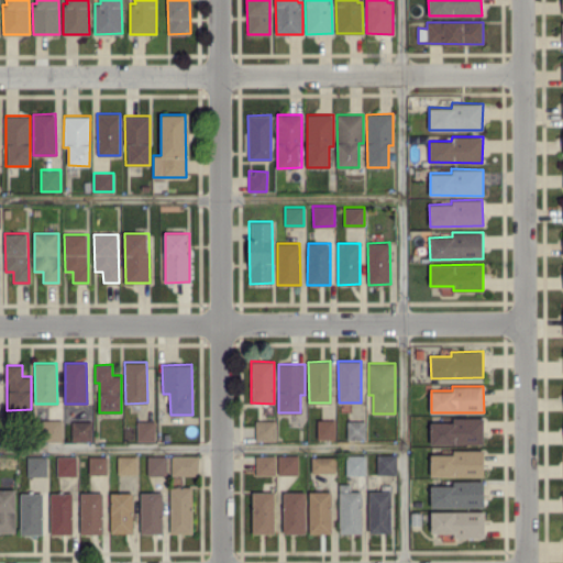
[(484,417),(452,417),(452,422),(430,422),(430,443),(483,444),(484,417)]
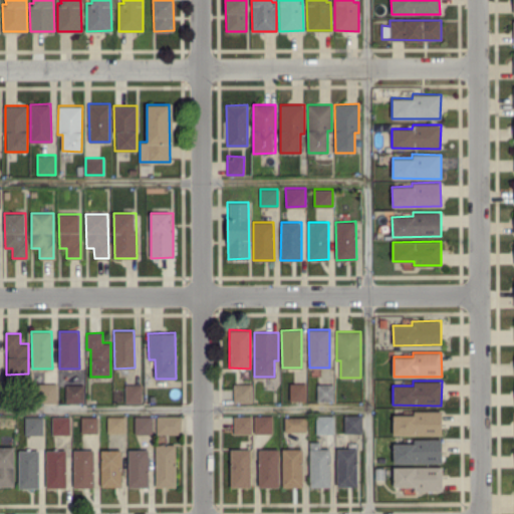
[(57,402),(56,382),(37,383),(38,403),(57,402)]
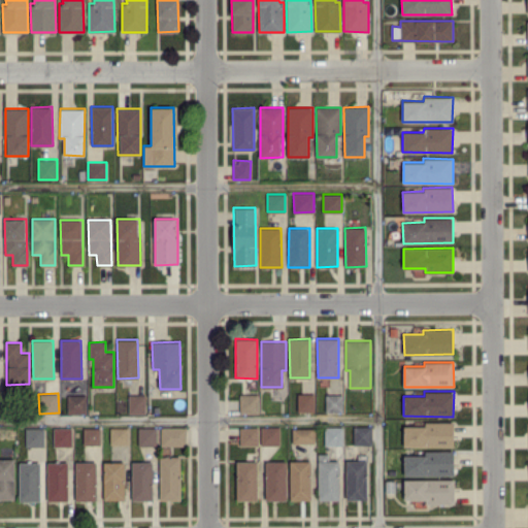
[(298,411),(314,410),(314,393),(298,394),(298,411)]
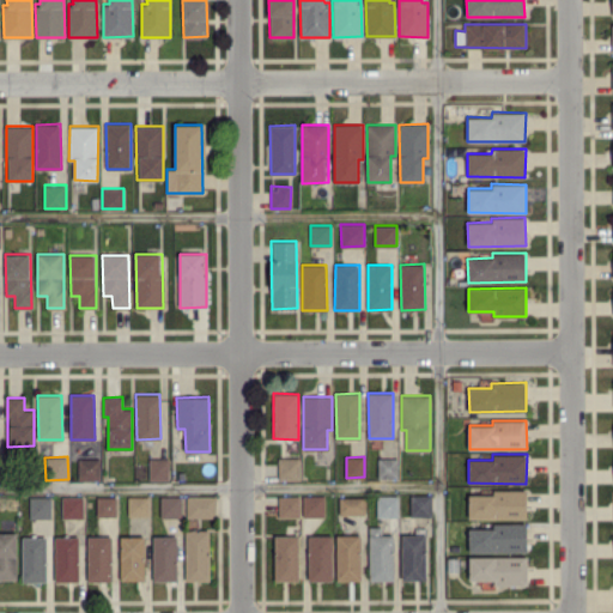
[(99,480),(99,457),(78,459),(78,480),(99,480)]
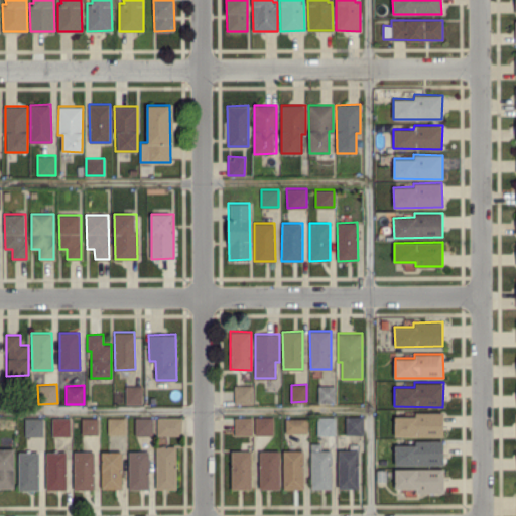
[(125,403),(142,403),(142,385),(125,385),(125,403)]
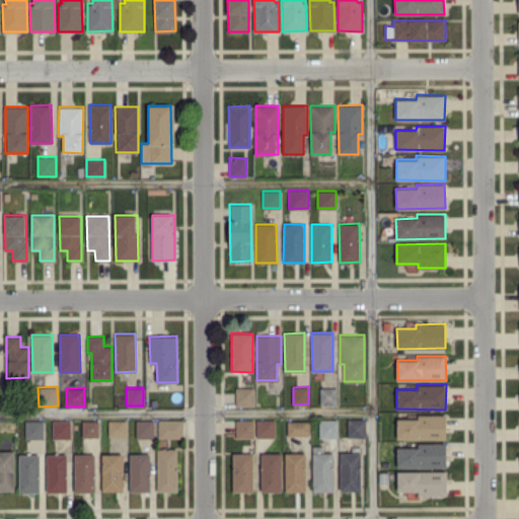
[(254,387),(235,387),(235,405),(254,405),(254,387)]
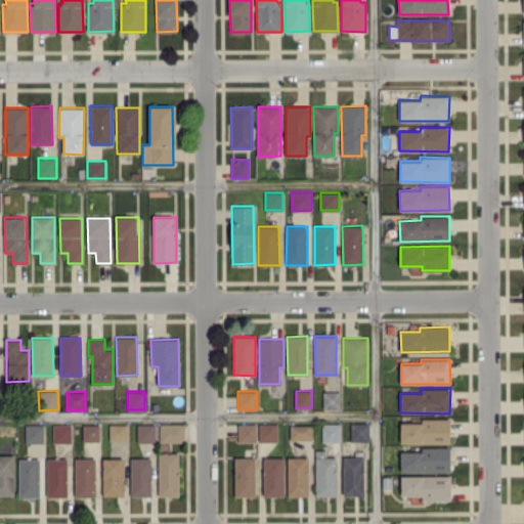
[(323,408),(340,408),(340,391),(322,391),(323,408)]
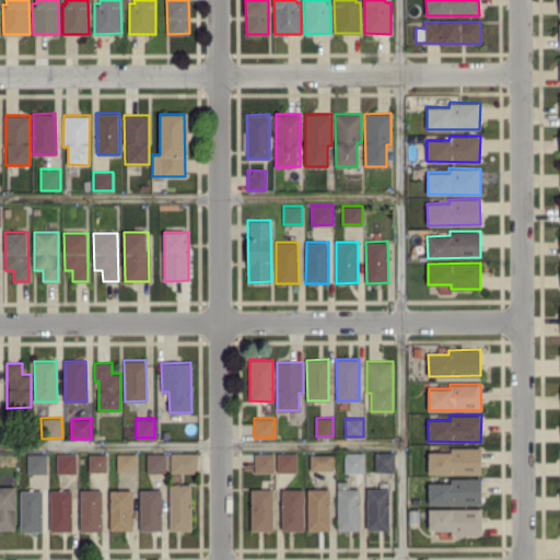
[(428,473),(481,474),(481,447),(450,446),(450,452),(429,451),(428,473)]
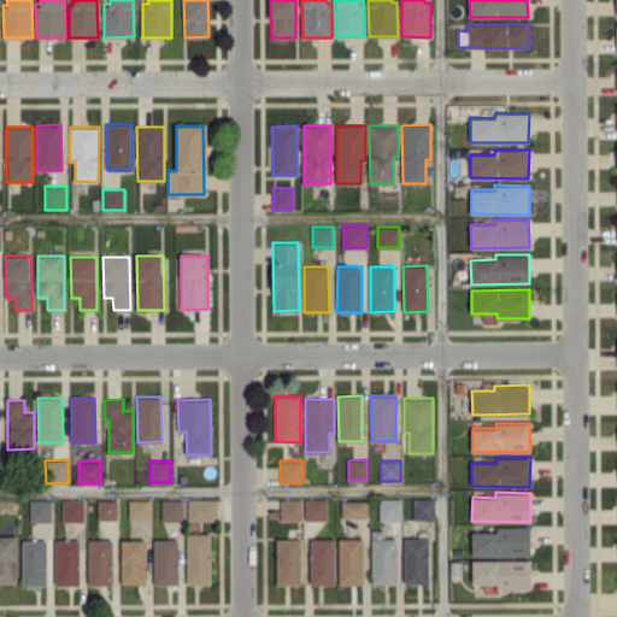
[(413,519),(435,519),(435,497),(413,498),(413,519)]
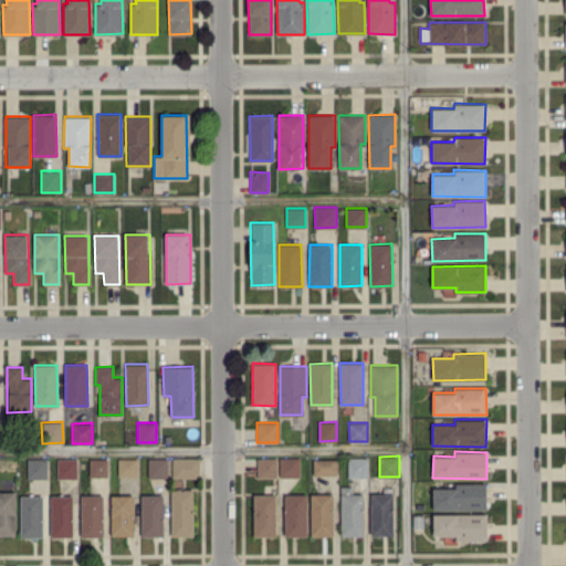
[(300,477),(300,457),(279,457),(280,477),(300,477)]
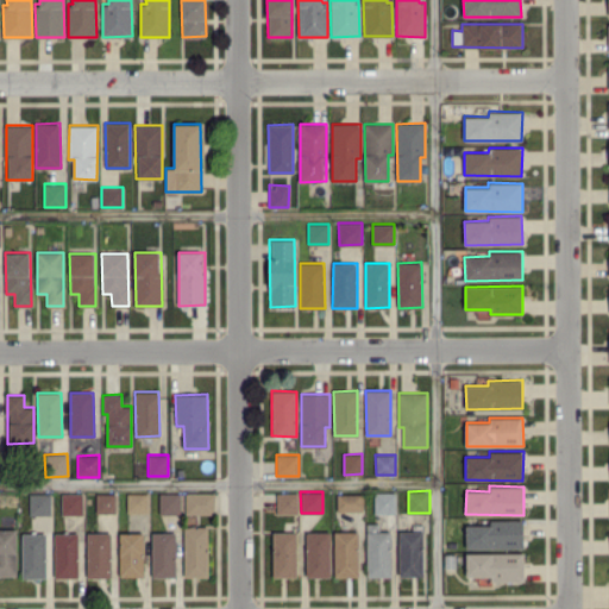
[(374,493),(375,513),(396,513),(395,491),(374,493)]
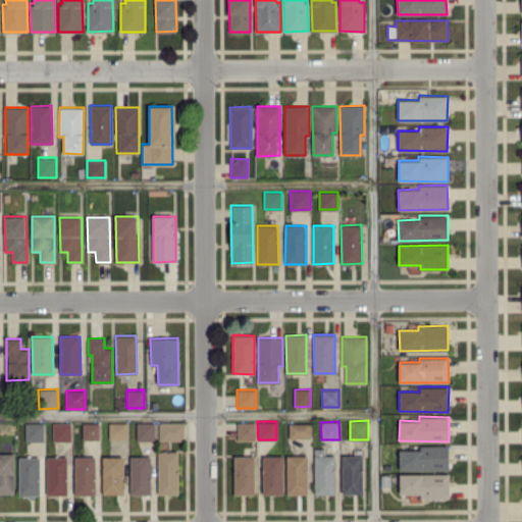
[(44,440),(44,422),(24,423),(25,440),(44,440)]
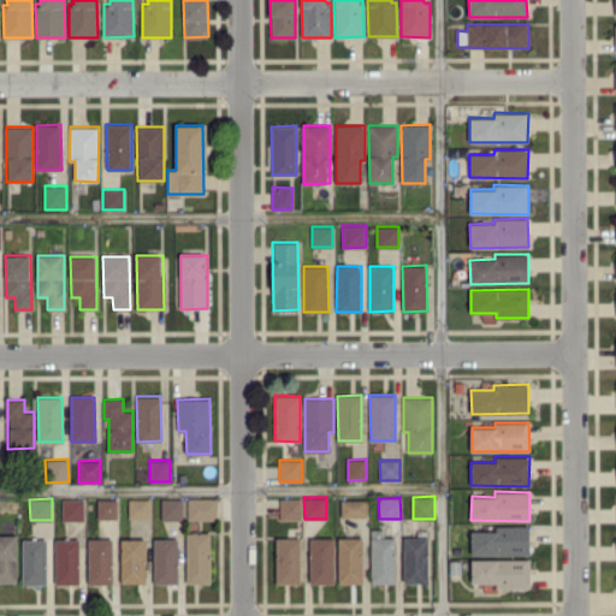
[(117,498),(96,499),(98,519),(117,517),(117,498)]
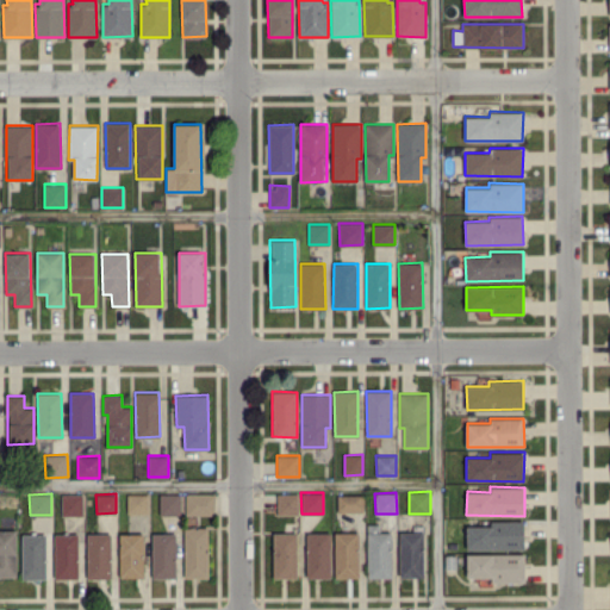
[(149,493),(128,493),(128,512),(149,512),(149,493)]
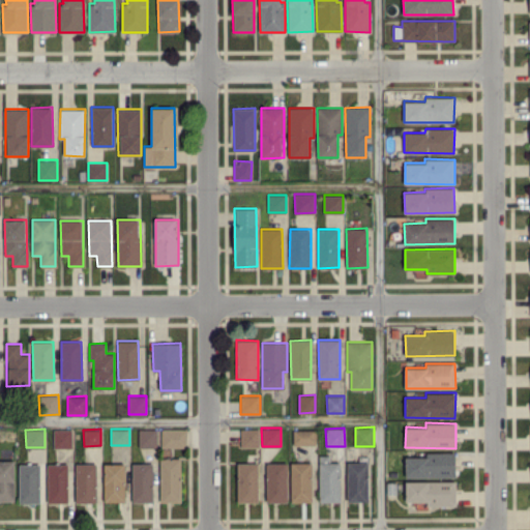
[(156,429),(139,429),(139,447),(156,446),(156,429)]
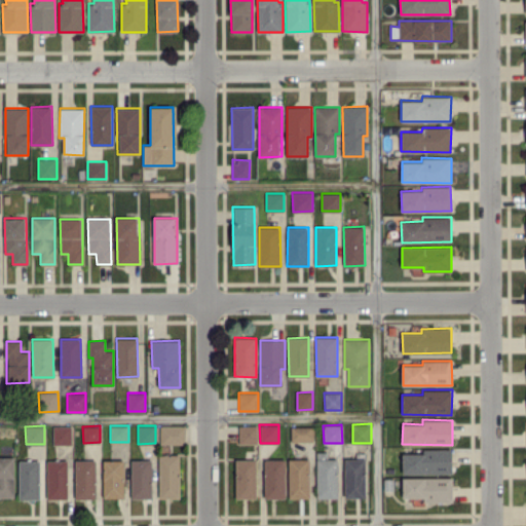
[(185,425),(160,425),(160,444),(186,444),(185,425)]
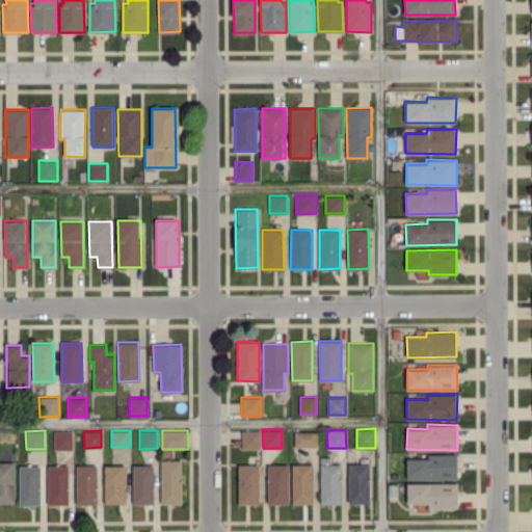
[(242,449),(260,448),(260,430),(241,430),(242,449)]
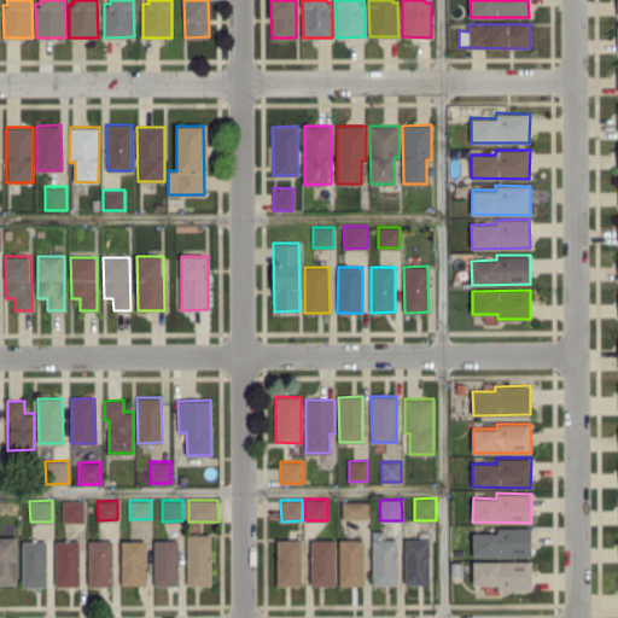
[(63,522),(85,522),(85,501),(63,501),(63,522)]
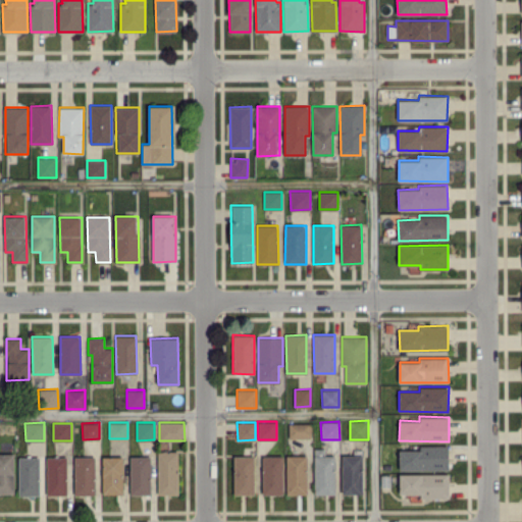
[(310,423),(289,423),(289,437),(310,437),(310,423)]
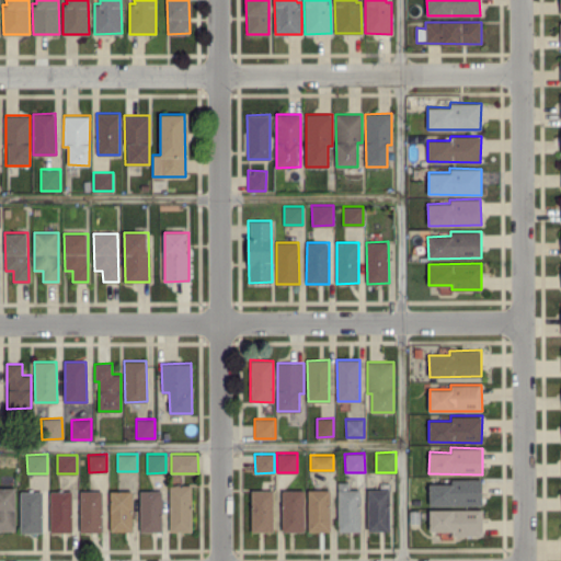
[(482,504),(482,479),(450,479),(450,483),(430,483),(430,505),(482,504)]
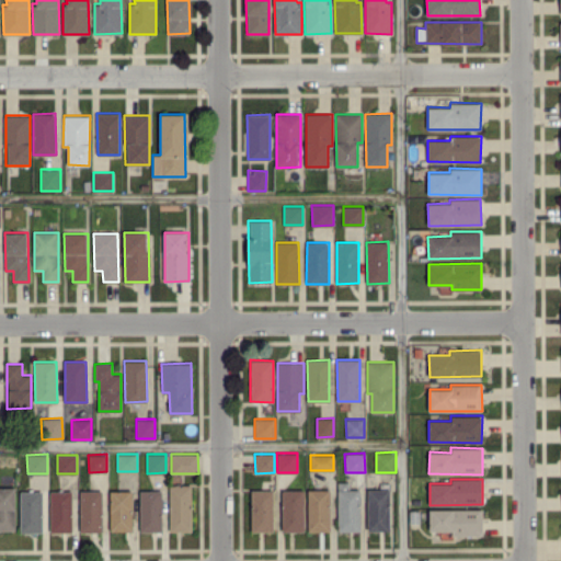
[(339,531),(361,530),(359,489),(348,489),(348,482),(338,482),(339,531)]
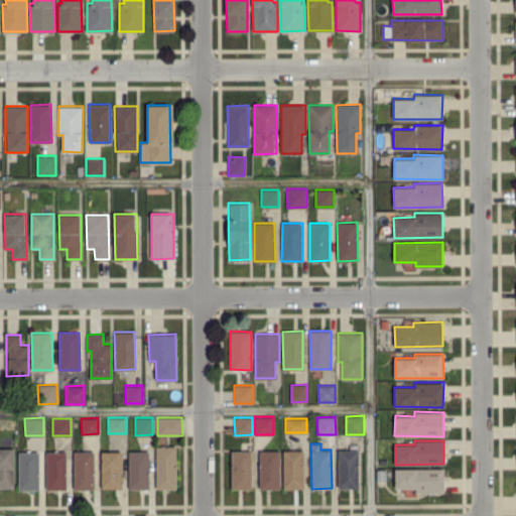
[(176,488),(176,445),(155,445),(156,488),(176,488)]
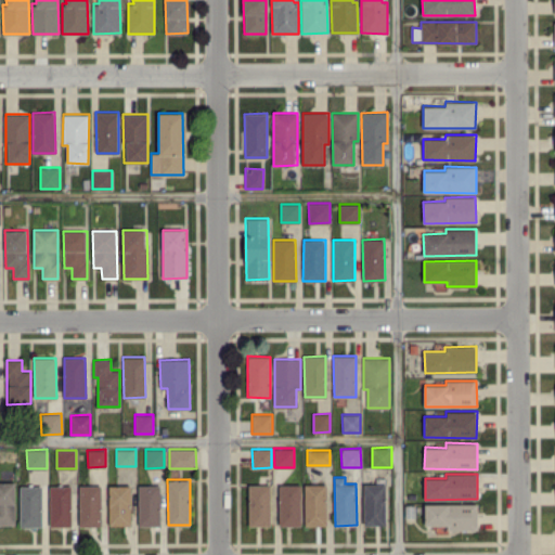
[(0,524),(15,524),(15,481),(0,481),(0,524)]
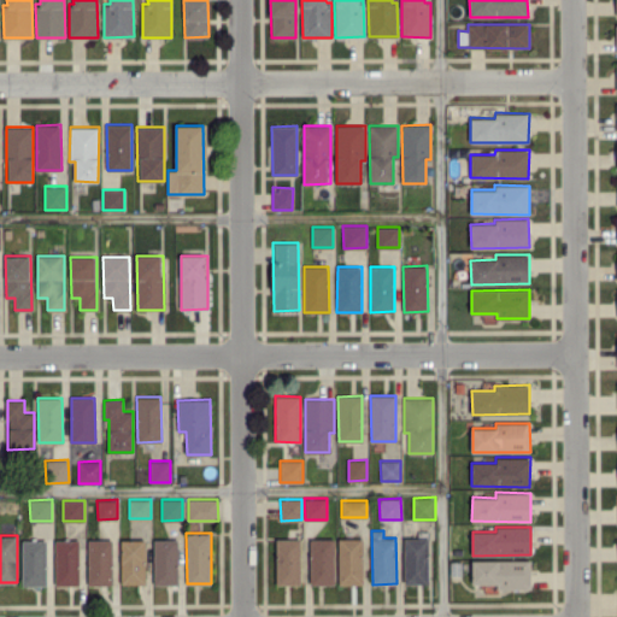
[(364,583),(363,538),(339,539),(339,585),(364,583)]
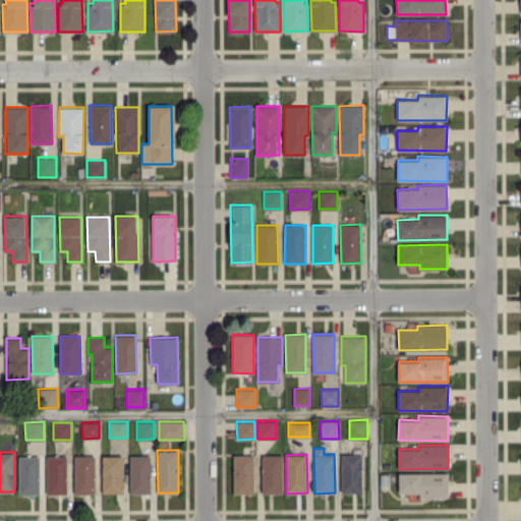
[(361,493),(362,454),(342,454),(341,493),(361,493)]
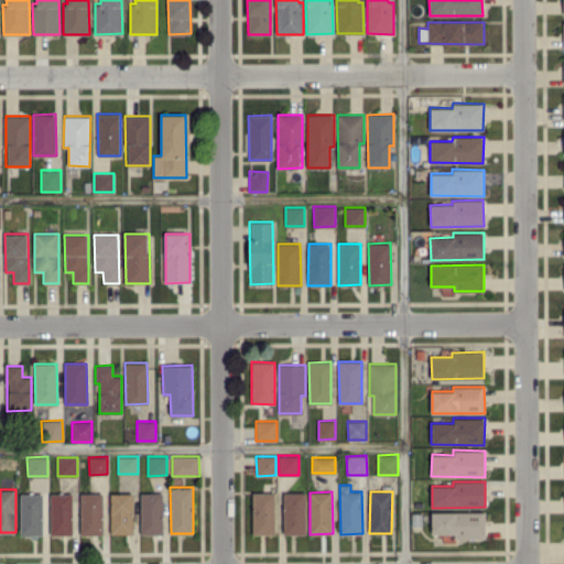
[(162,492),(140,492),(141,534),(163,533),(162,492)]
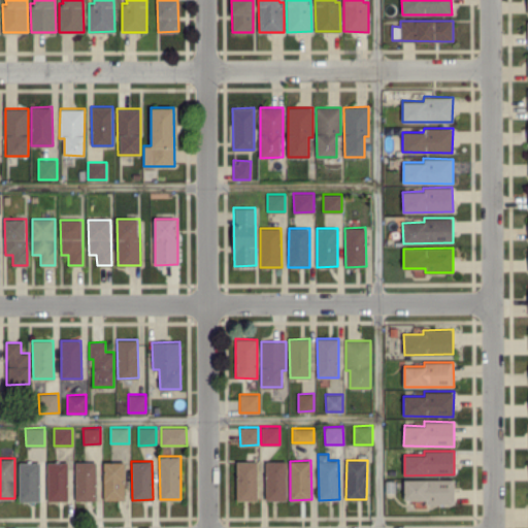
[(257,461),(236,461),(237,500),(258,500),(257,461)]
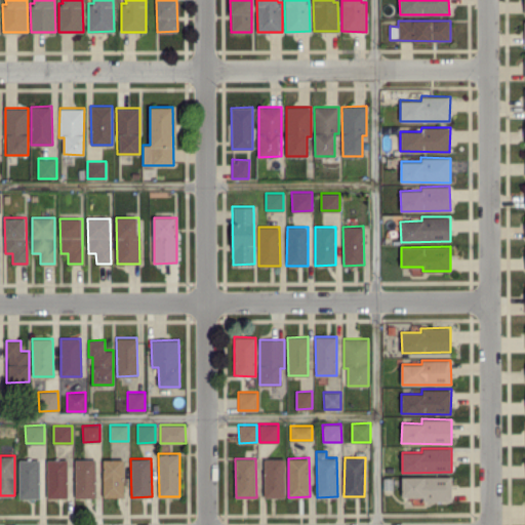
[(284,458),(264,458),(265,497),(285,496),(284,458)]
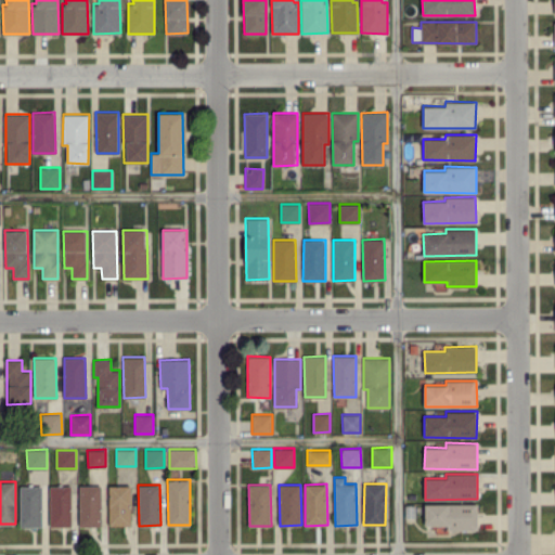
[(21,527),(42,526),(41,486),(20,486),(21,527)]
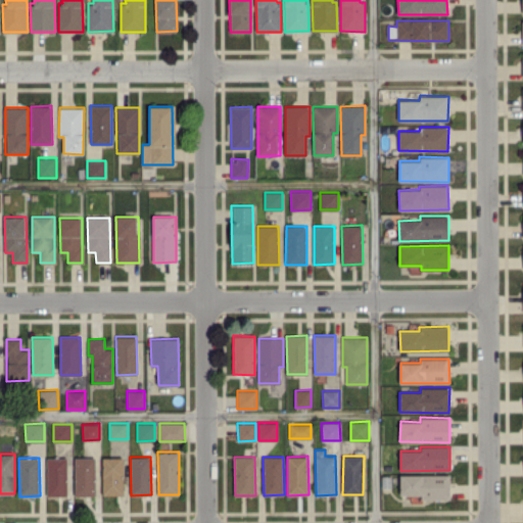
[(67,458),(46,458),(47,495),(67,495),(67,458)]
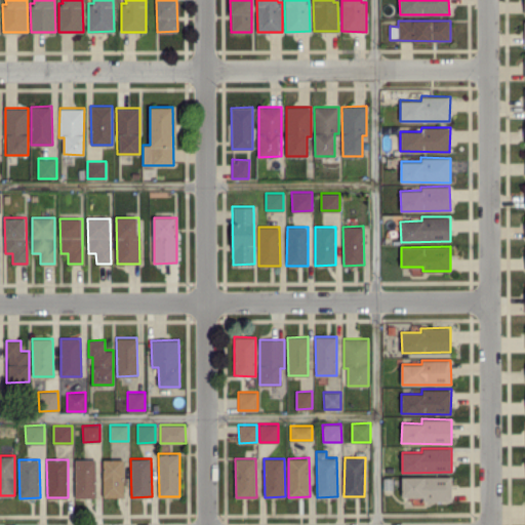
[(75,497),(96,497),(95,459),(75,459),(75,497)]
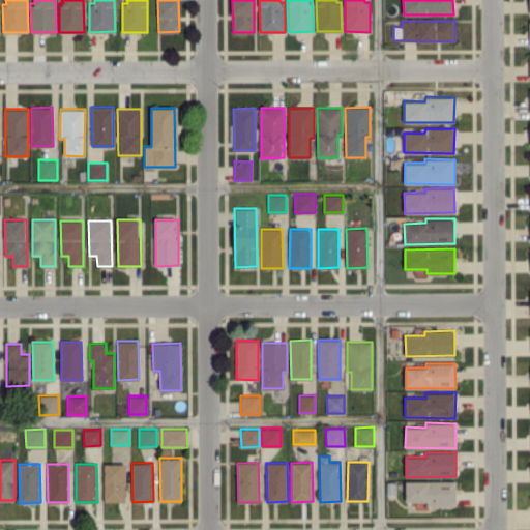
[(124,464),(105,464),(105,501),(124,501),(124,464)]
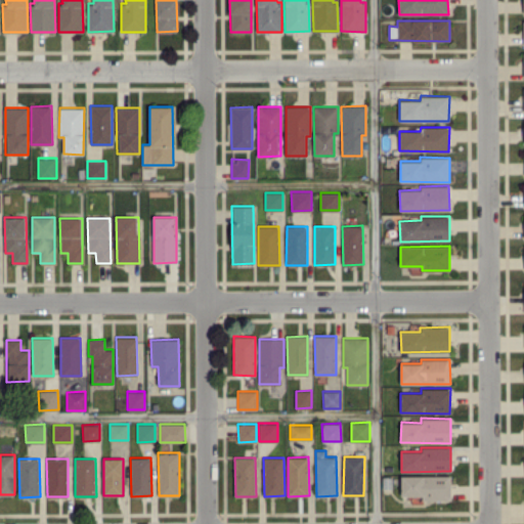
[(401,476),(401,495),(422,495),(423,500),(451,499),(450,475),(401,476)]
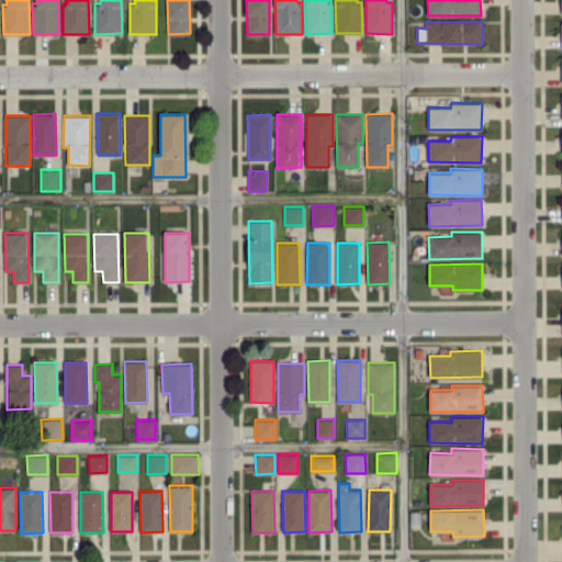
All buildings are outlined.
